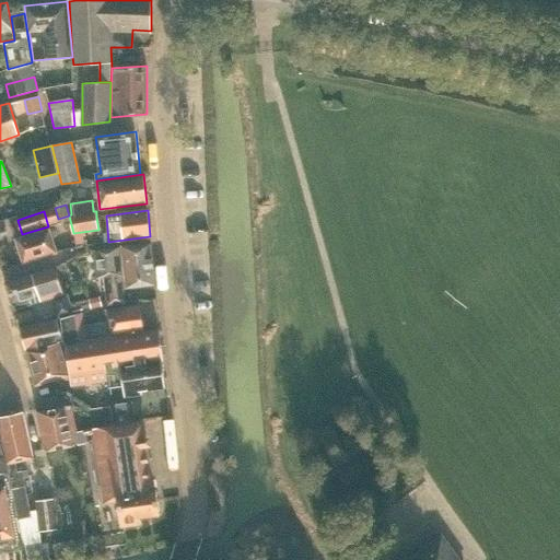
[(15,240),(23,263),(56,253),(49,230),(15,240)]
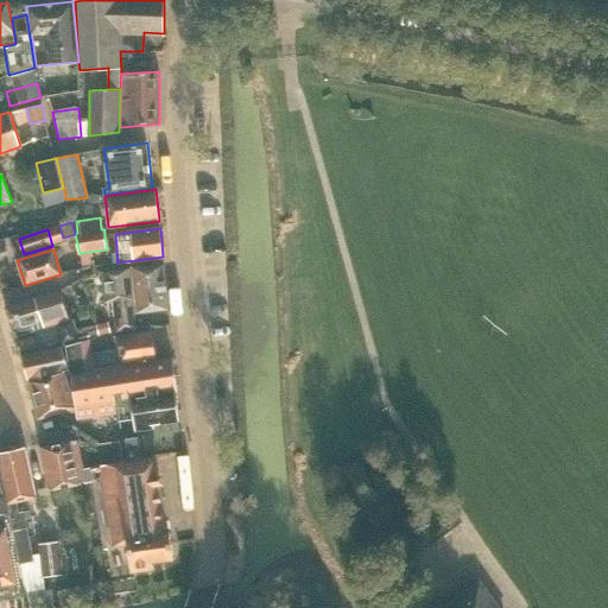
[(82,257),(83,267),(105,265),(102,253),(82,257)]
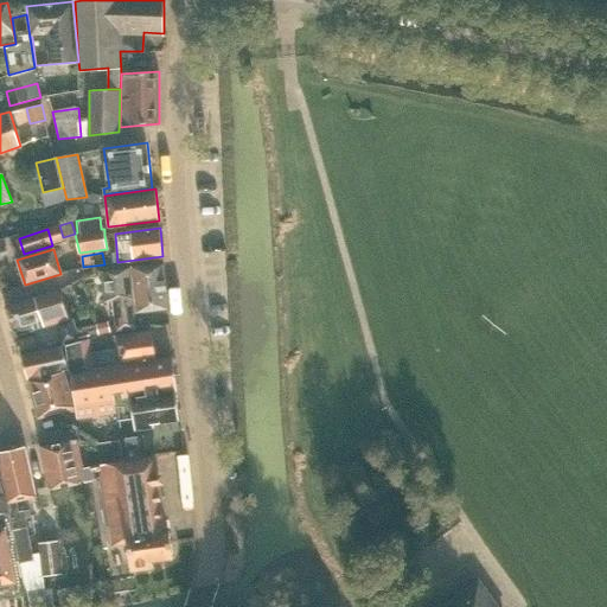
[(132,267),(136,312),(167,308),(163,263),(132,267)]
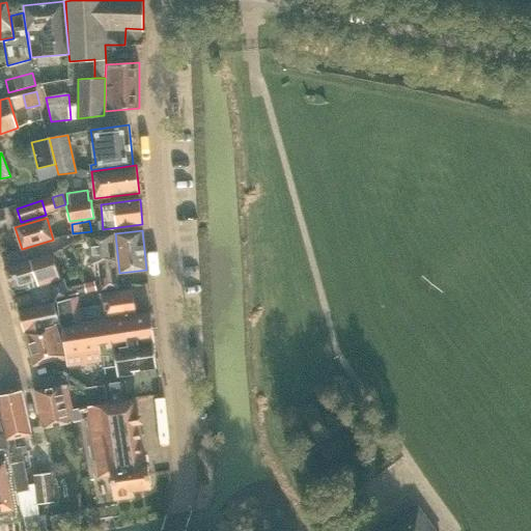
[(89,238),(92,263),(99,262),(102,289),(118,287),(113,234),(89,238)]
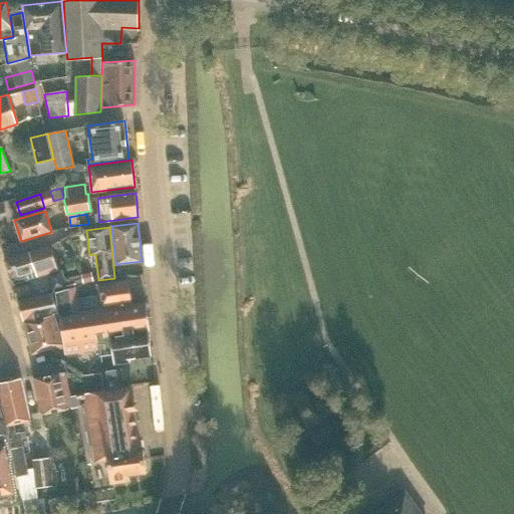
[(4,260),(12,284),(58,271),(50,246),(4,260)]
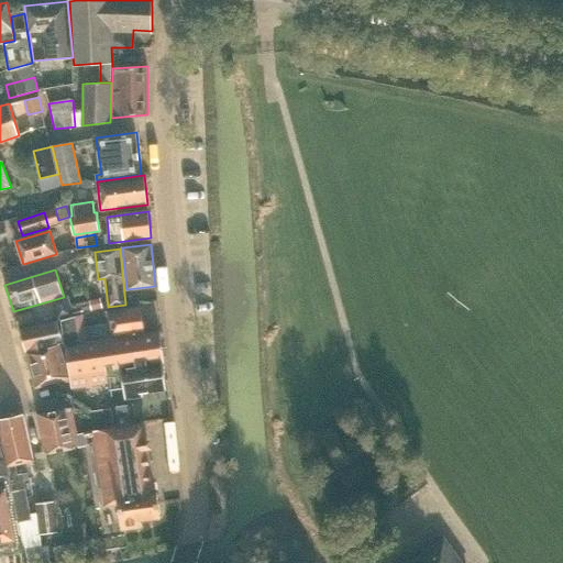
[(57,318),(73,315),(68,298),(53,304),(57,318)]
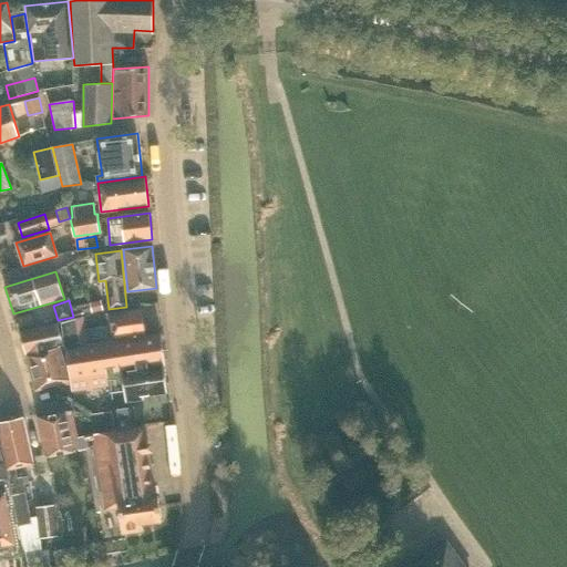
[(104,310),(102,300),(90,302),(92,312),(104,310)]
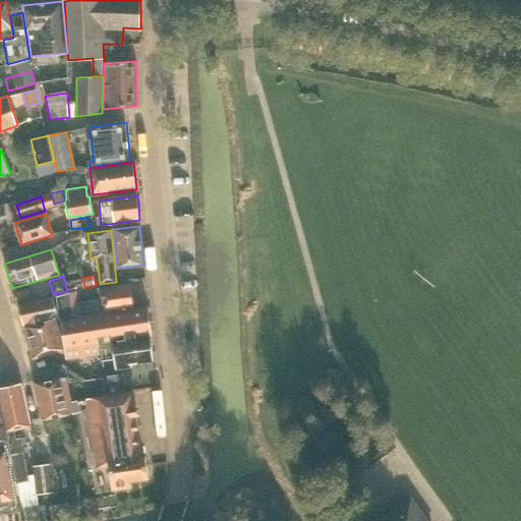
[(99,288),(103,313),(133,308),(130,284),(99,288)]
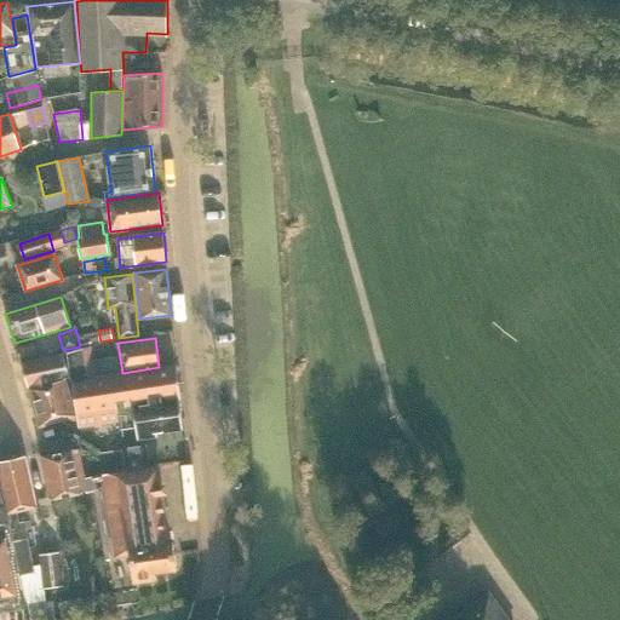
[(17,348),(19,360),(36,355),(33,343),(17,348)]
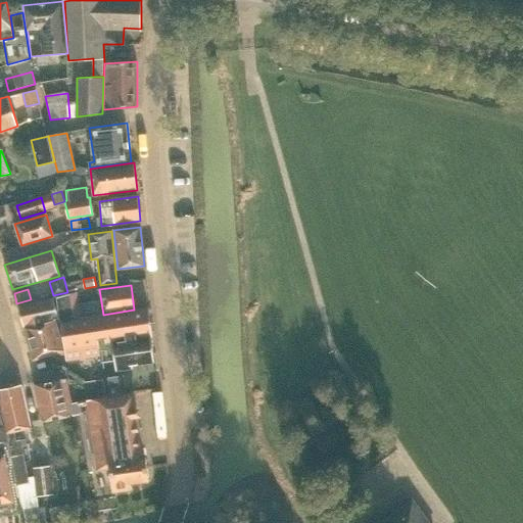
[(17,305),(25,328),(34,360),(64,350),(54,316),(59,314),(53,295),(53,294),(17,305)]
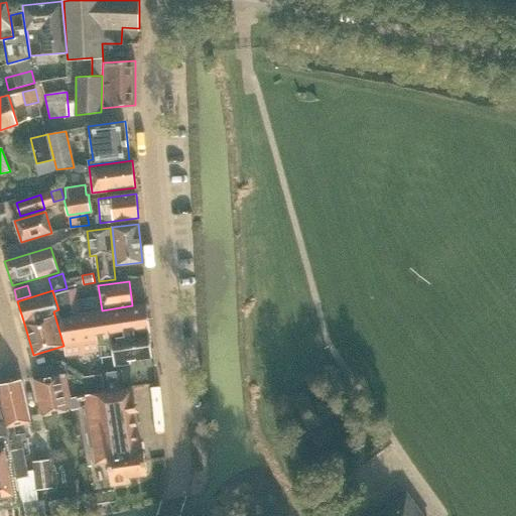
[(131,363),(131,360),(152,357),(149,333),(150,333),(147,304),(93,312),(81,313),(80,301),(79,294),(57,297),(66,355),(99,351),(100,355),(113,353),(115,366),(131,363)]
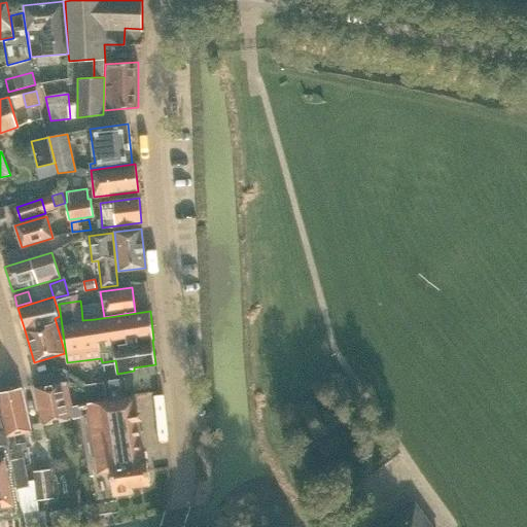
[(93,307),(81,308),(82,320),(95,319),(93,307)]
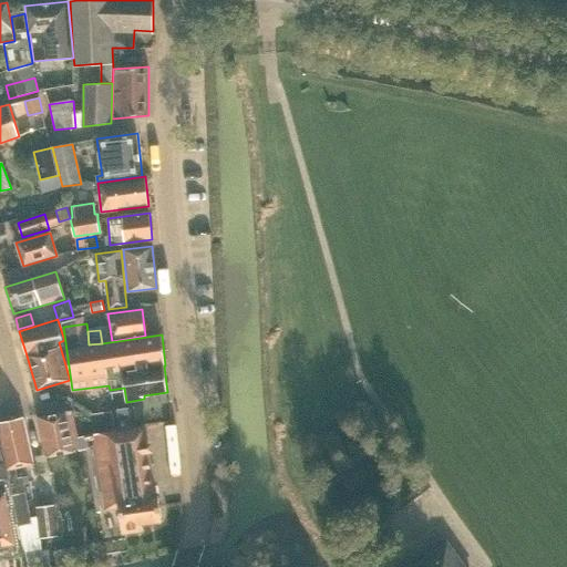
[(117,411),(121,429),(135,426),(132,408),(117,411)]
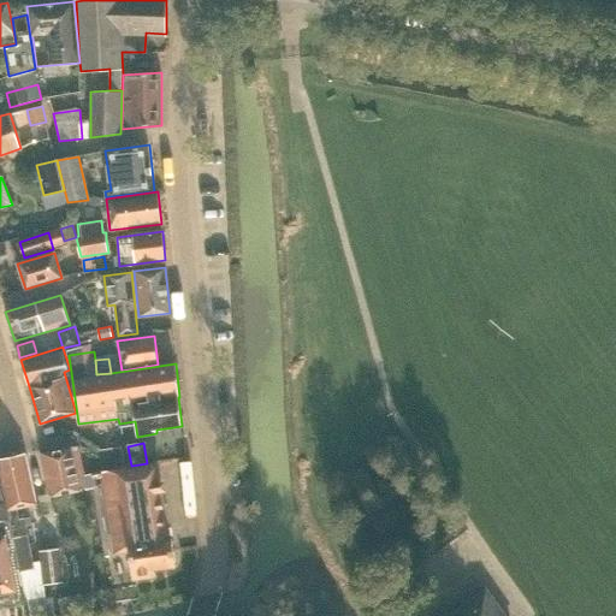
[(82,490),(94,486),(92,474),(83,475),(77,446),(42,455),(51,497),(82,490)]
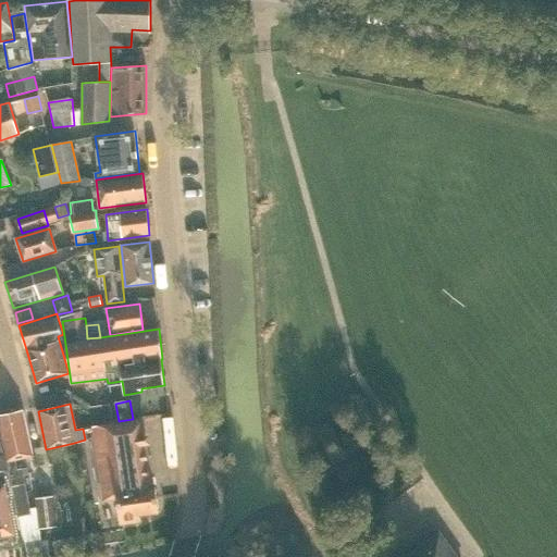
[(40,556),(36,529),(57,527),(52,496),(34,498),(36,512),(29,514),(22,475),(27,474),(26,467),(16,469),(14,459),(33,456),(23,410),(0,415),(0,433),(5,461),(7,470),(16,517),(19,516),(26,556),(40,556)]
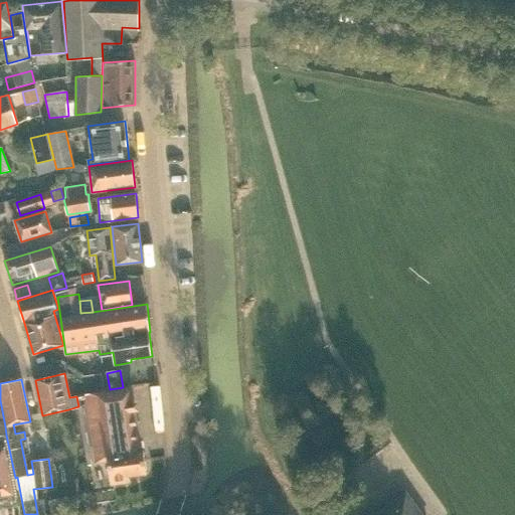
[(132,387),(87,394),(97,463),(108,461),(111,485),(130,482),(129,476),(147,474),(143,450),(141,451),(132,387)]
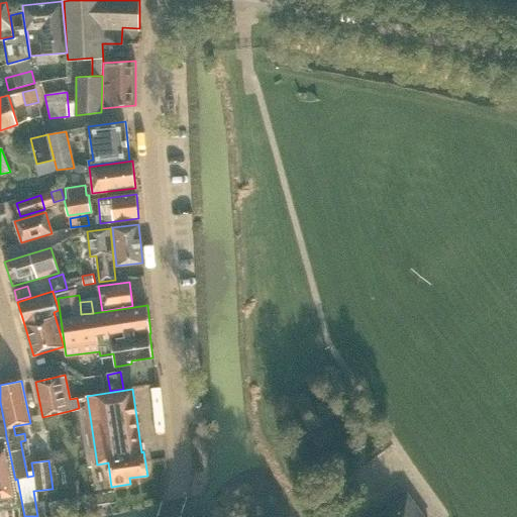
[(0,498),(10,497),(1,450),(0,450),(0,498)]
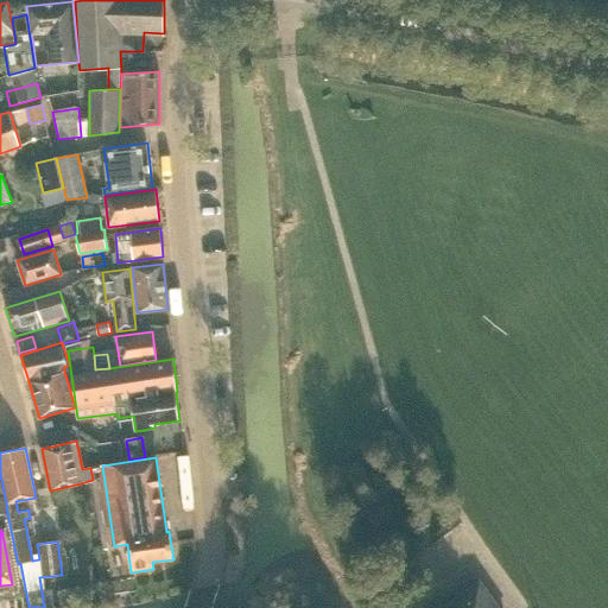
[(390,600),(396,607),(498,607),(479,581),(437,607),(423,607),(409,587),(390,600)]
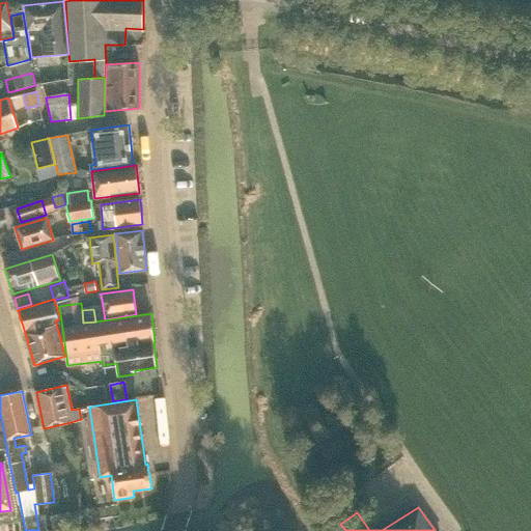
[(74,511),(57,513),(59,526),(75,524),(74,511)]
